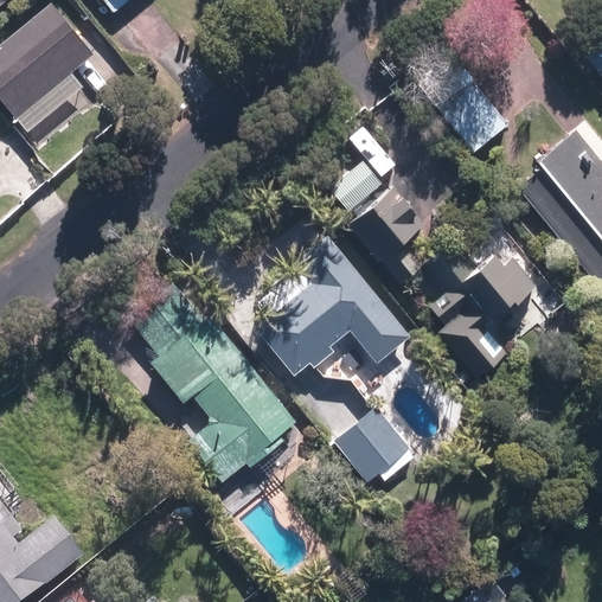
[(102,0),(114,14),(130,0),(102,0)]
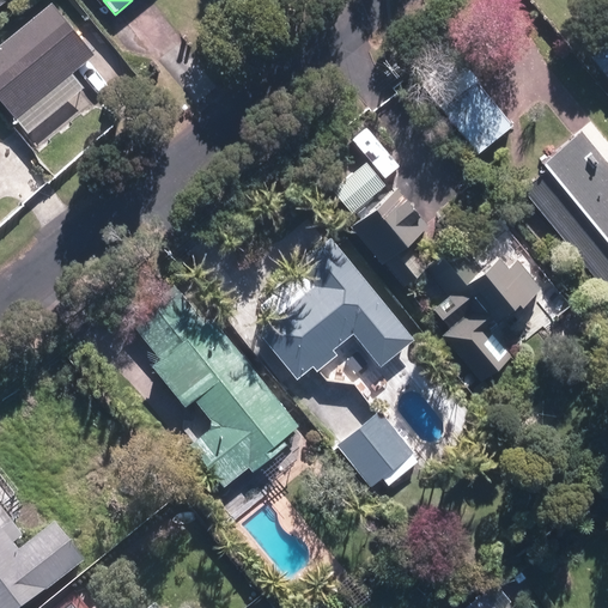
[(93,54),(52,2),(0,44),(0,101),(16,120),(93,54)]
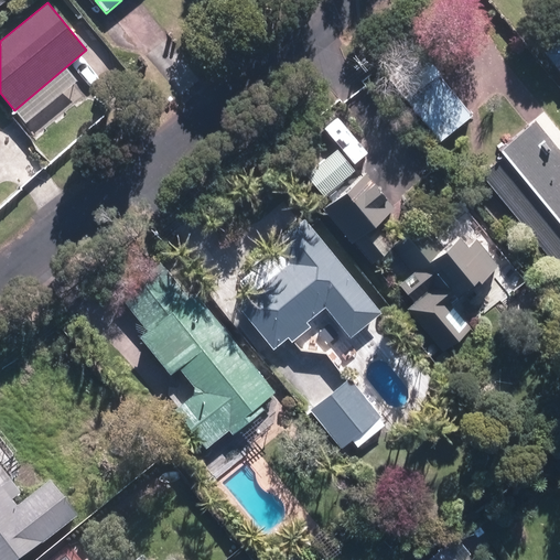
[(559,34),(541,50),(559,72),(559,34)]
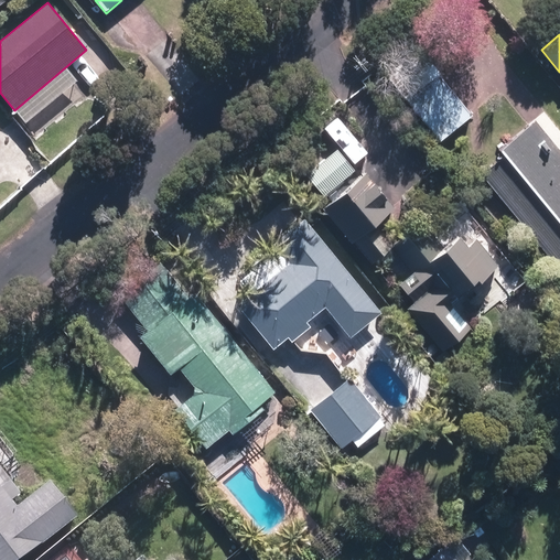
[(387,76),(441,142),(474,116),(420,50),(387,76)]
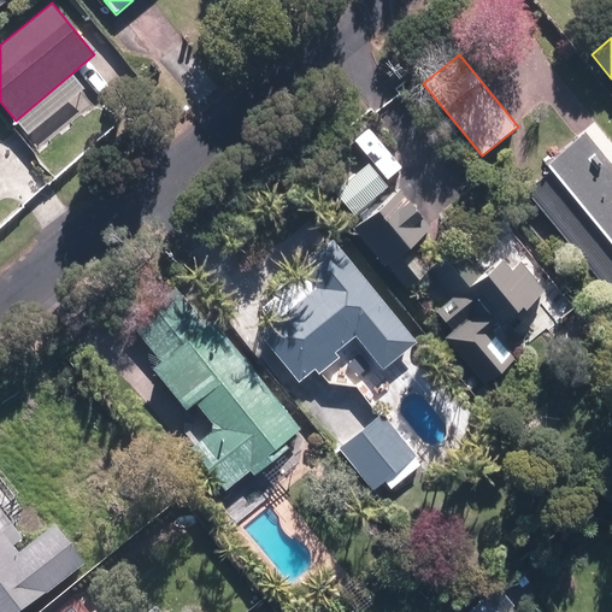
[(611,163),(586,131),(546,165),(551,171),(527,190),(611,293),(611,163)]
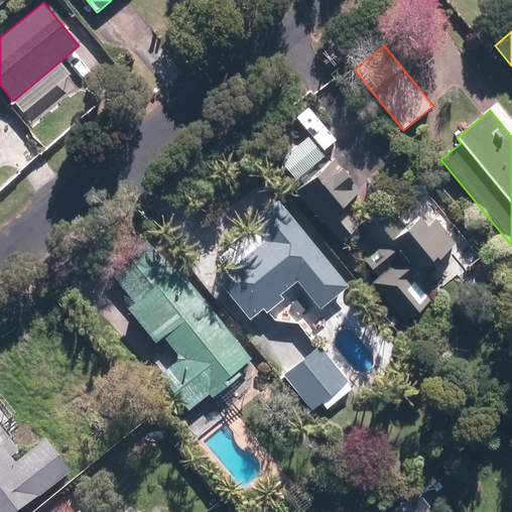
[(334,157),(294,190),(321,222),(324,220),(341,241),(360,225),(343,204),(360,189),(334,157)]
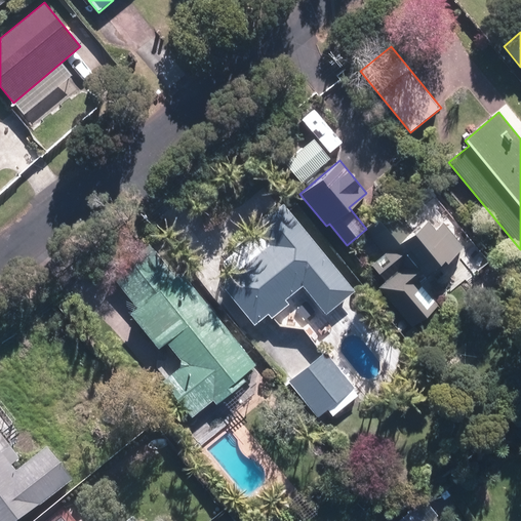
[(354,290),(282,202),(253,226),(268,244),(219,283),(253,325),(268,314),(272,319),(289,305),(285,299),(303,285),(325,314),(354,290)]
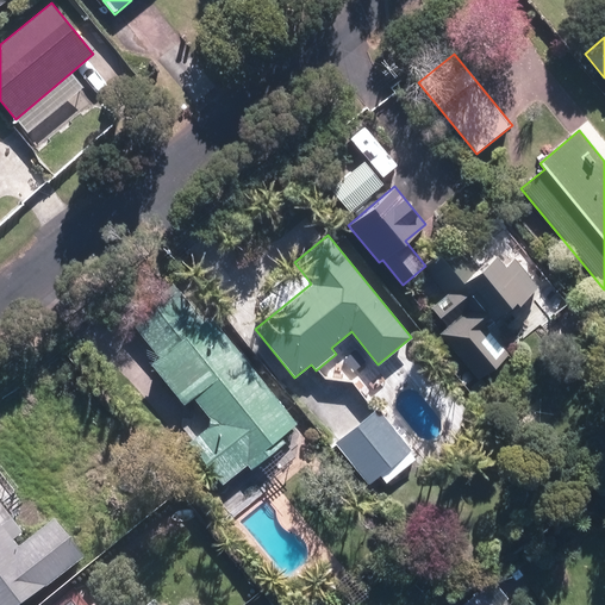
[(537,287),(513,257),(503,267),(491,253),(473,266),(456,244),(425,269),(447,295),(431,307),(448,328),(441,332),(478,379),(507,355),(486,328),(537,287)]
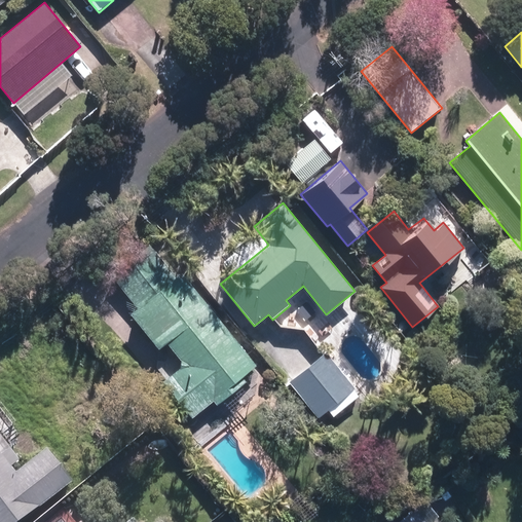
[(257,366),(180,272),(175,276),(149,245),(110,276),(136,307),(128,313),(158,349),(165,343),(180,361),(180,368),(162,382),(192,419),(213,402),(218,406),(248,381),(243,377),(257,366)]
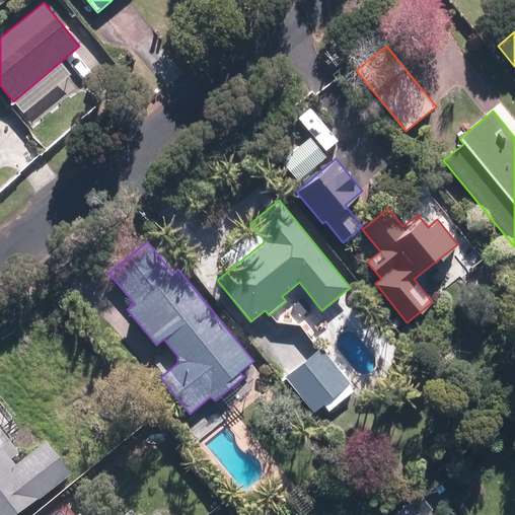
[(411,322),(401,330),(409,339),(418,330),(411,322)]
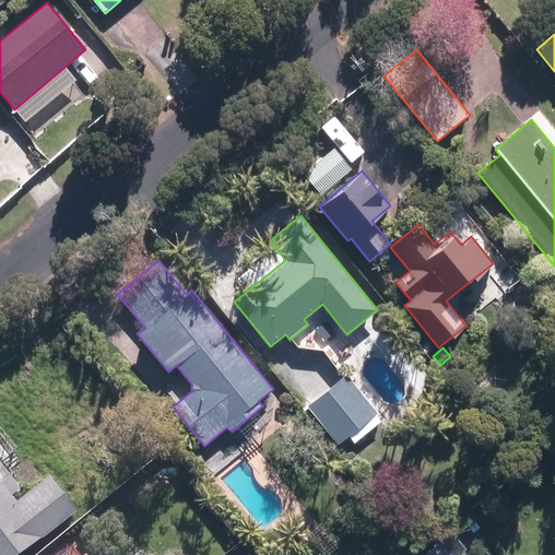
[(385,421),(347,376),(308,409),(340,446),(350,437),(356,445),(385,421)]
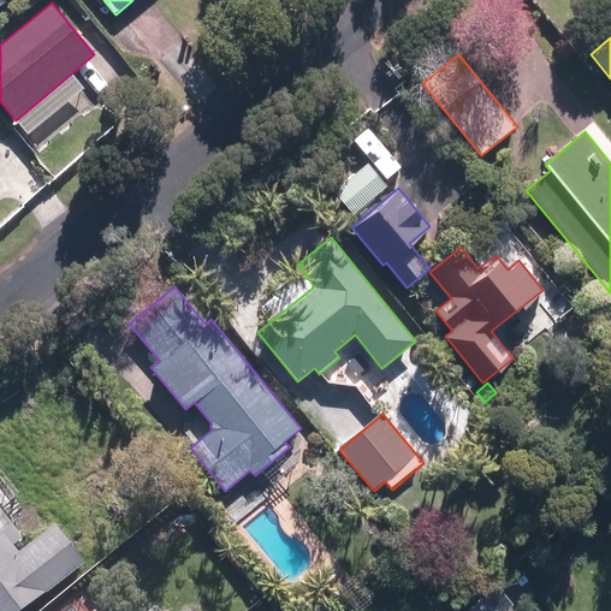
[(29,610),(85,568),(54,529),(18,557),(13,551),(22,544),(9,527),(0,532),(0,610),(29,610)]
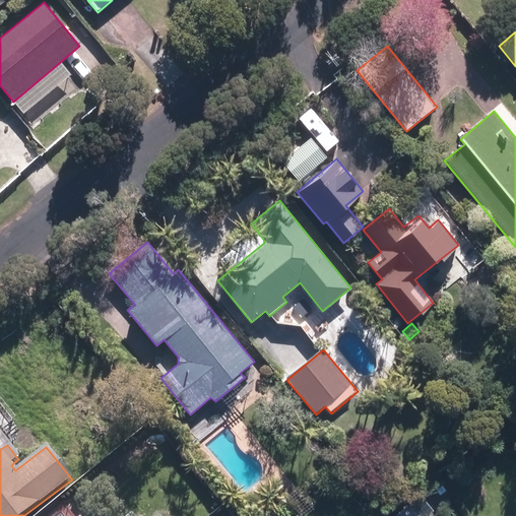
[(420,515),(412,507),(400,515),(420,515)]
